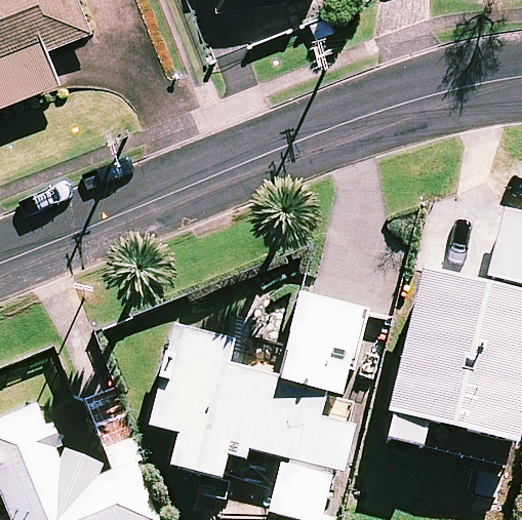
[(0,0),(0,103),(64,78),(50,44),(96,27),(85,0),(0,0)]
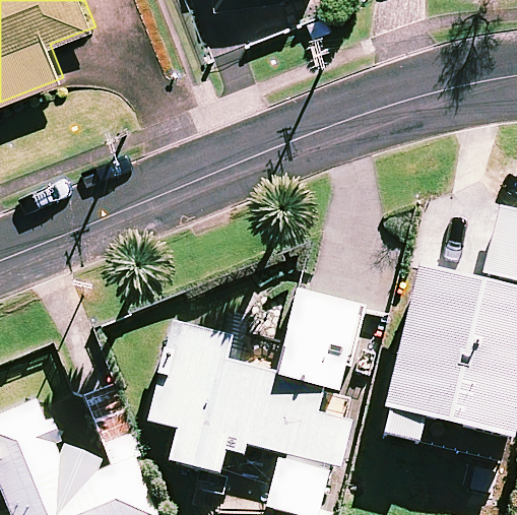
[(220,0),(221,9),(285,1),(287,0),(220,0)]
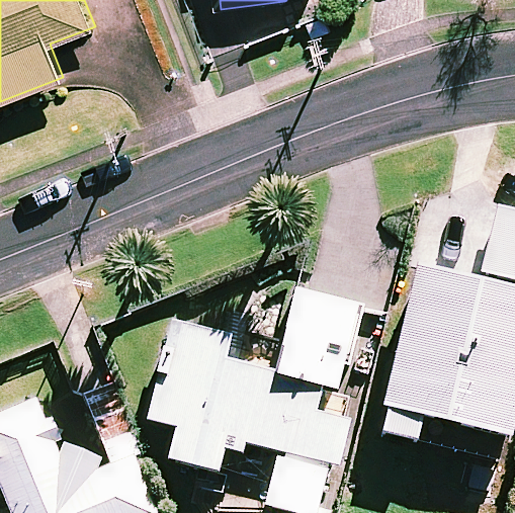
[(514,288),(416,265),(377,430),(417,439),(422,414),(509,434),(514,409),(514,288)]
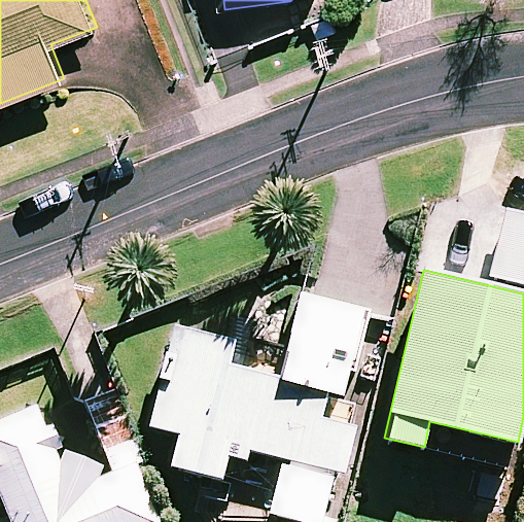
[(362,308),(300,293),(281,376),(241,367),(246,343),(172,326),(150,425),(181,432),(173,465),(221,476),(275,488),(270,513),(310,521),(321,521),(334,470),(343,472),(353,425),(319,417),(325,391),(343,395),(362,308)]
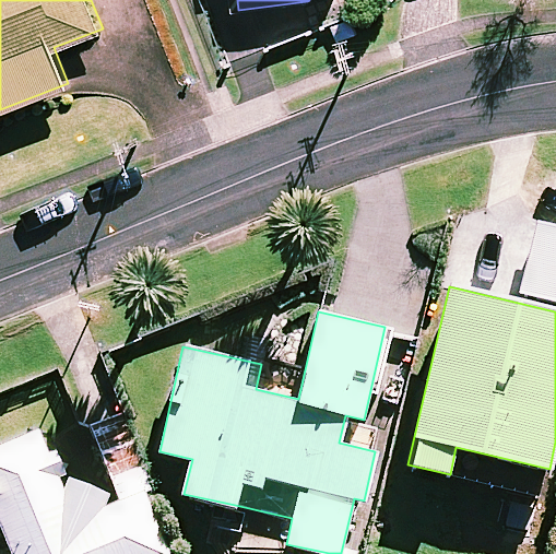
[(154,484),(123,407),(86,422),(83,412),(40,429),(0,445),(0,514),(15,553),(169,553),(143,488),(154,484)]
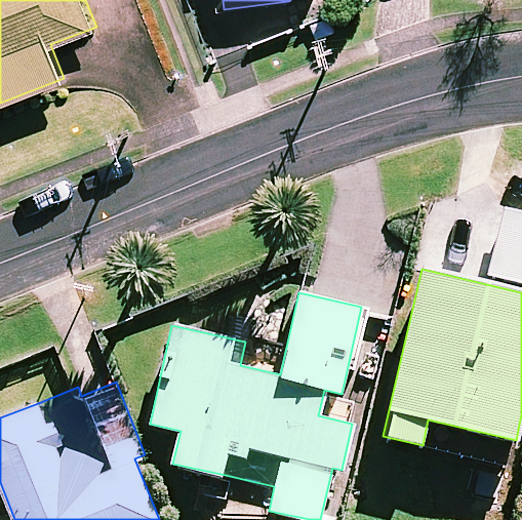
All buildings are outlined.
